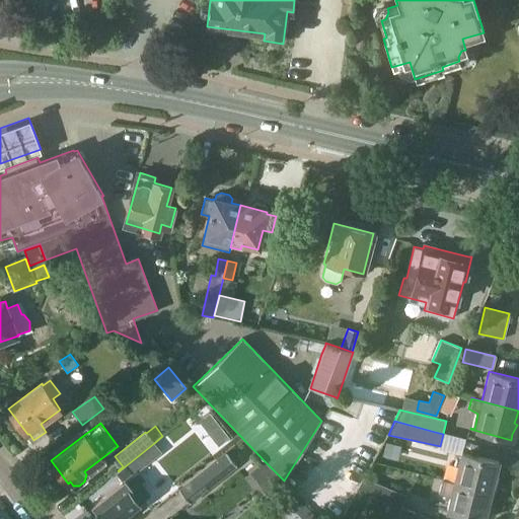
[(119,471),(125,478),(93,504),(100,513),(96,516),(98,518),(118,518),(149,495),(133,475),(161,452),(154,443),(119,471)]
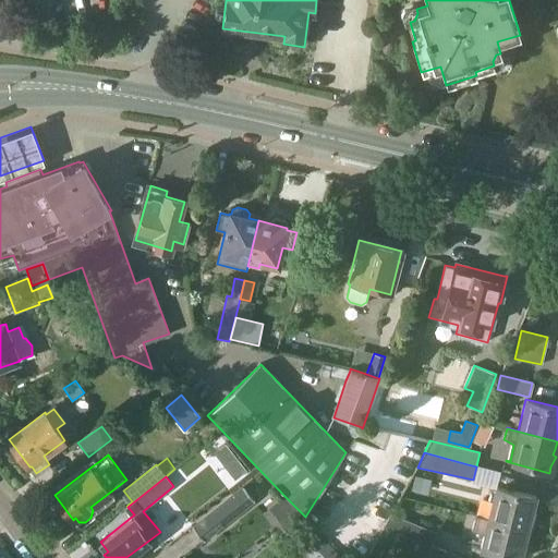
[(254,498),(243,484),(192,524),(204,538),(254,498)]
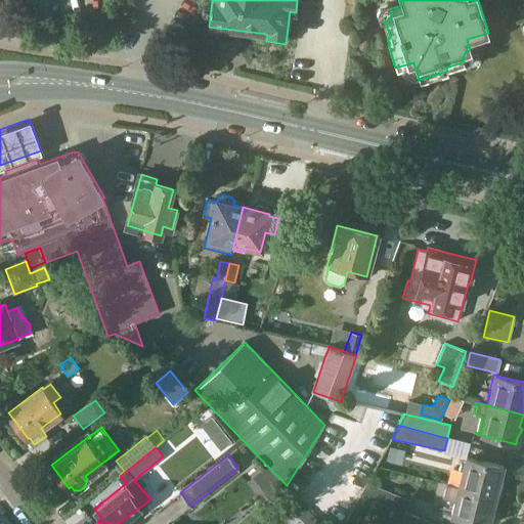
[(464,457),(456,487),(495,496),(495,494),(498,495),(501,481),(499,481),(503,467),(464,457)]
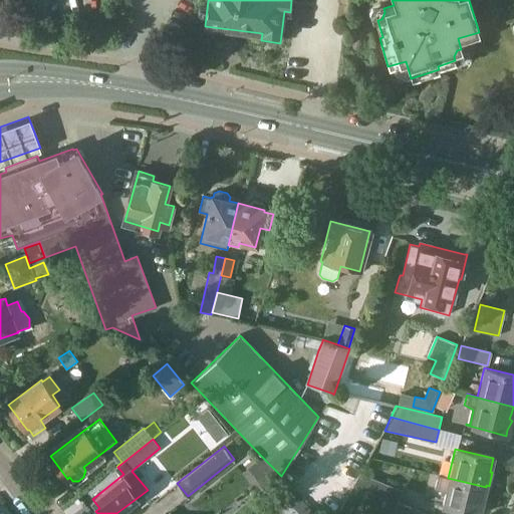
[(360,474),(353,484),(398,502),(403,491),(360,474)]
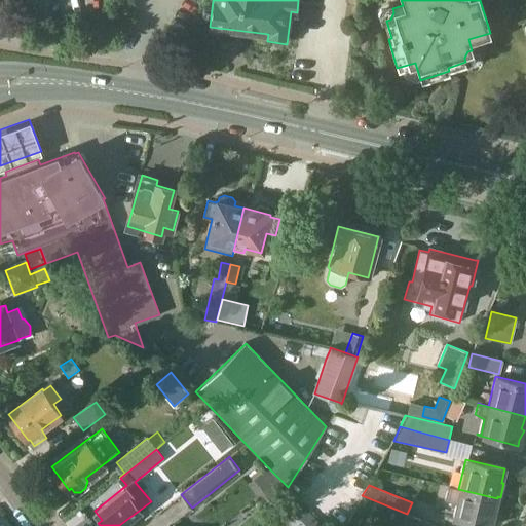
[(490,525),(497,498),(458,489),(447,486),(444,500),(455,502),(451,519),(482,525),(490,525)]
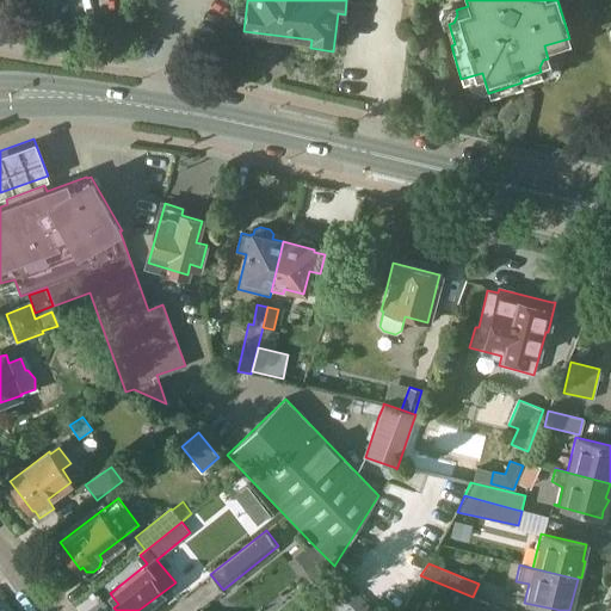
[(420,575),(412,590),(464,610),(498,610),(500,608),(473,597),(420,575)]
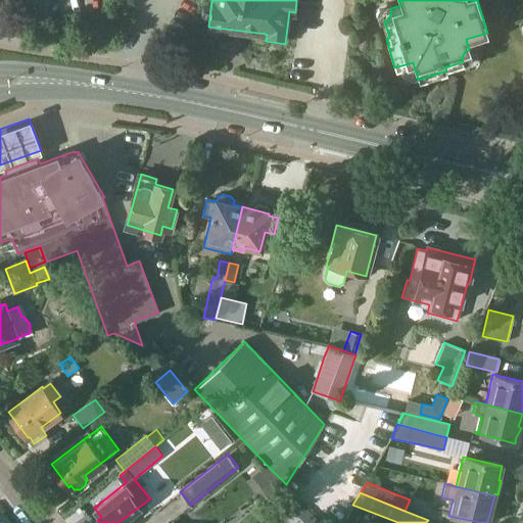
[(277,510),(285,518),(301,502),(294,493),(277,510)]
